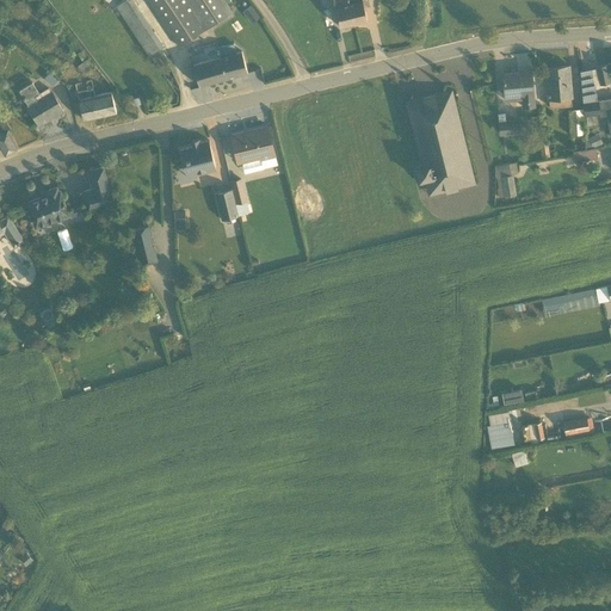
[(164,43),(134,0),(124,0),(117,6),(148,54),(164,43)]
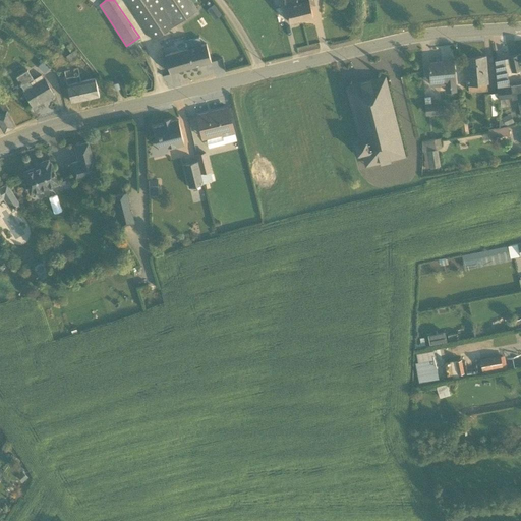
[(197,9),(190,0),(127,0),(154,39),(197,9)]
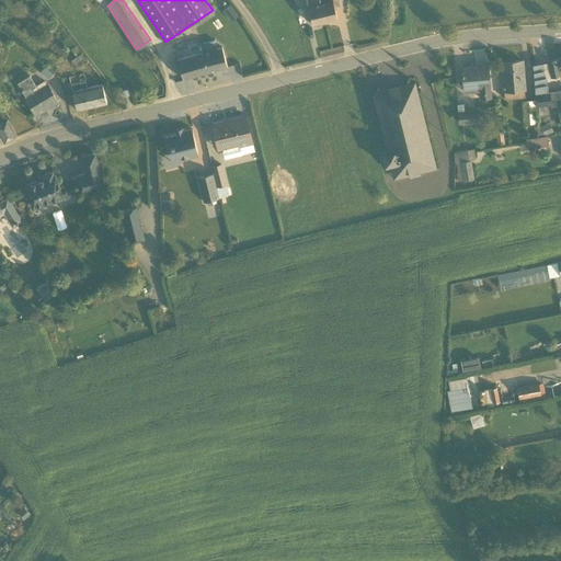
[(325,22),(319,0),(306,0),(313,25),(325,22)]
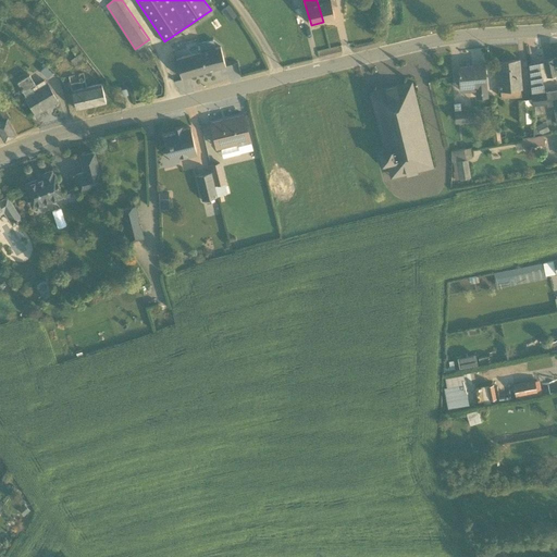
[(317,0),(323,22),(335,19),(332,8),(335,7),(333,0),(317,0)]
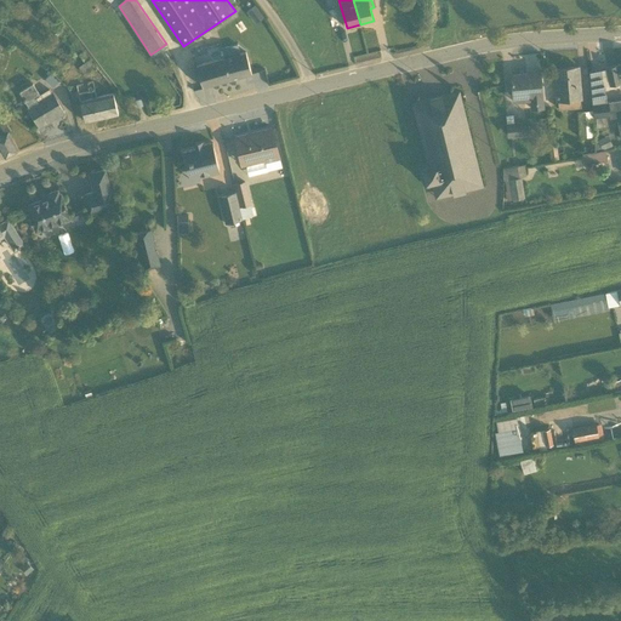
[(255,4),(246,10),(255,22),(263,16),(255,4)]
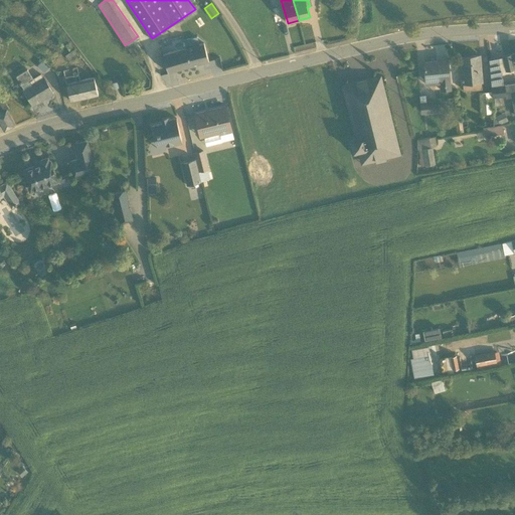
[(163,54),(168,72),(208,61),(203,43),(163,54)]
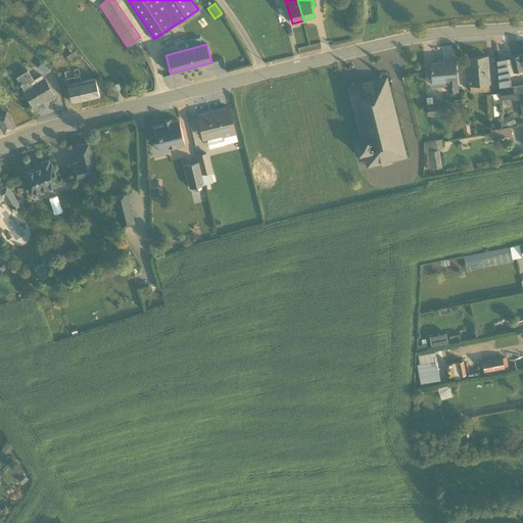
[(72,63),(80,57),(76,50),(67,56),(72,63)]
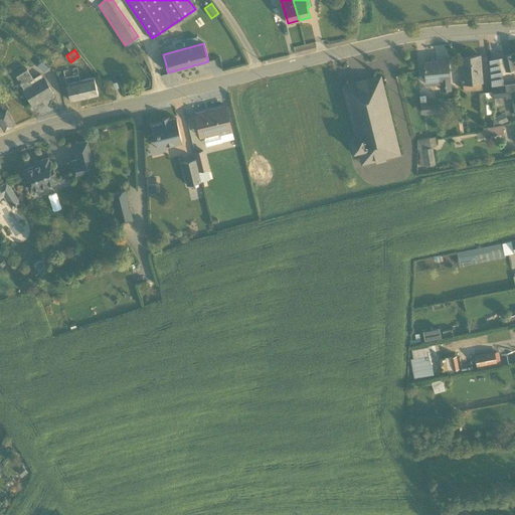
[(503,86),(502,74),(514,71),(514,54),(488,60),(491,87),(503,86)]
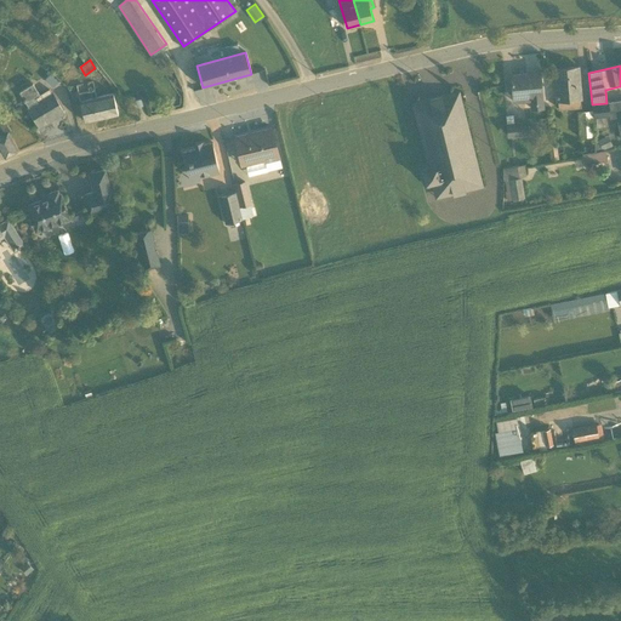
[(581,107),(577,68),(553,70),(557,109),(581,107)]
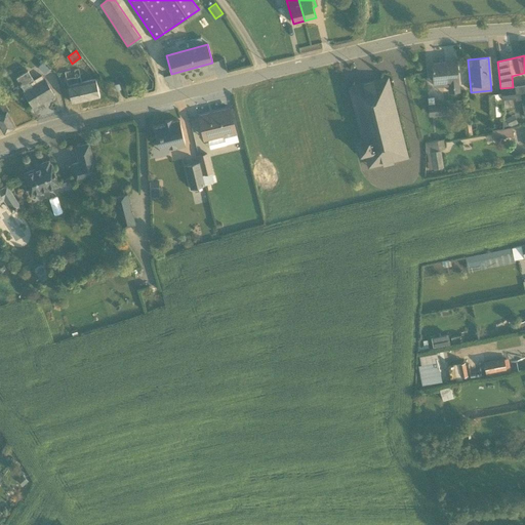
[(459,92),(455,59),(447,61),(447,64),(432,65),(434,87),(447,86),(447,93),(459,92)]
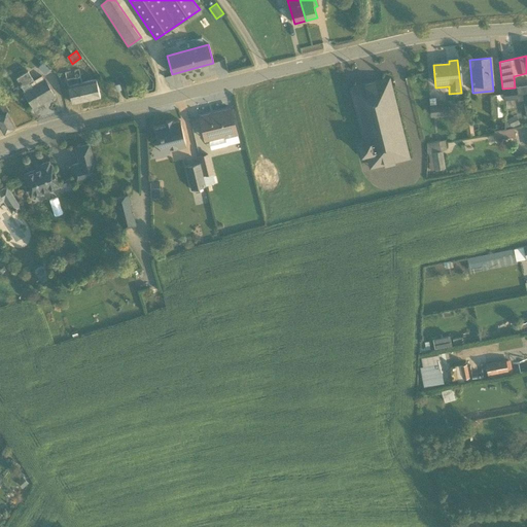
[(38,67),(44,71),(48,67),(42,62),(38,67)]
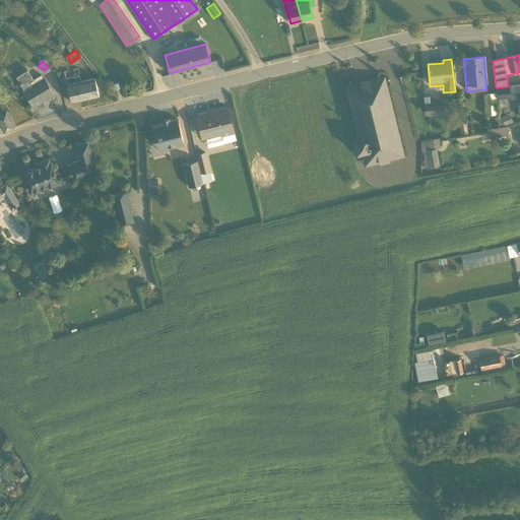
[(64,72),(71,103),(99,96),(94,78),(80,81),(77,69),(64,72)]
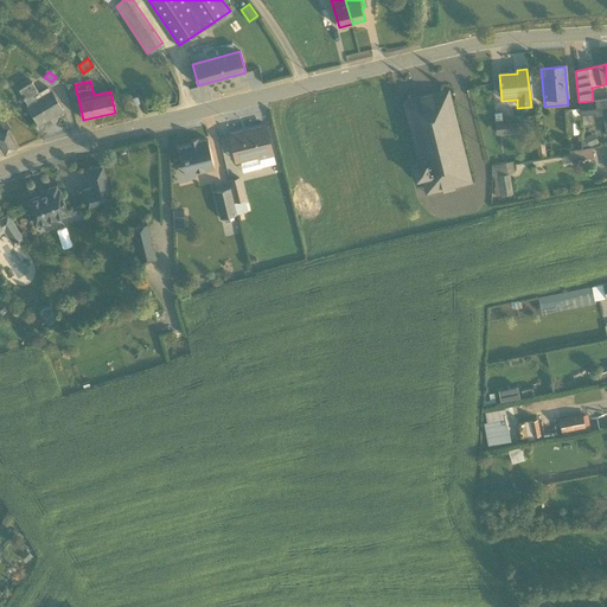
[(38,123),(62,109),(49,87),(38,94),(32,83),(19,90),(38,123)]
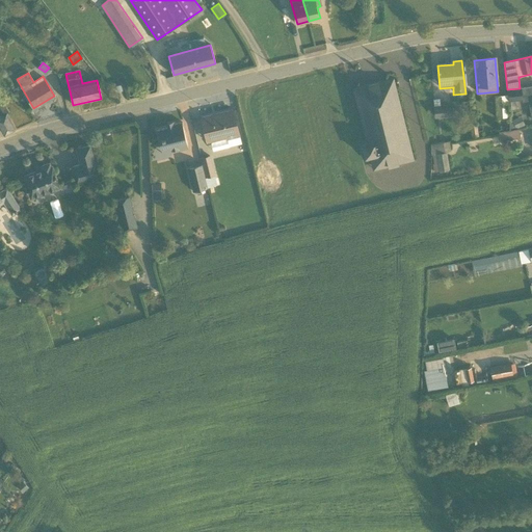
[(413,160),(393,79),(352,88),(354,98),(357,97),(368,141),(361,142),(365,159),(373,157),(375,169),(413,160)]
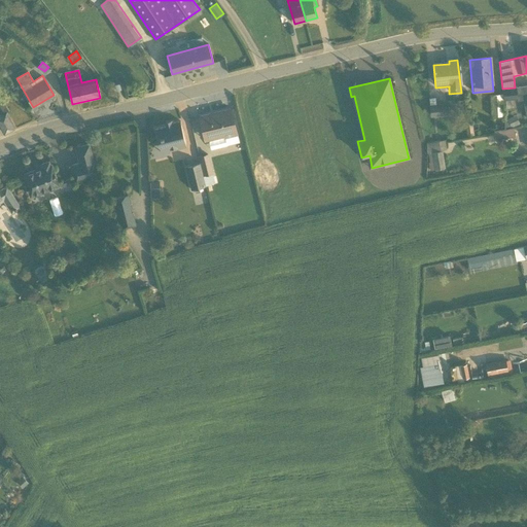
[(526,84),(515,88),(502,89),(503,100),(522,99),(522,105),(524,105),(526,121),(526,120),(526,84)]
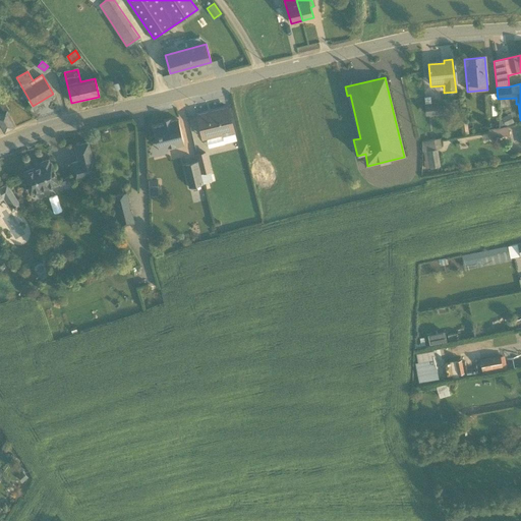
[(496,94),(484,94),(485,115),(497,115),(496,94)]
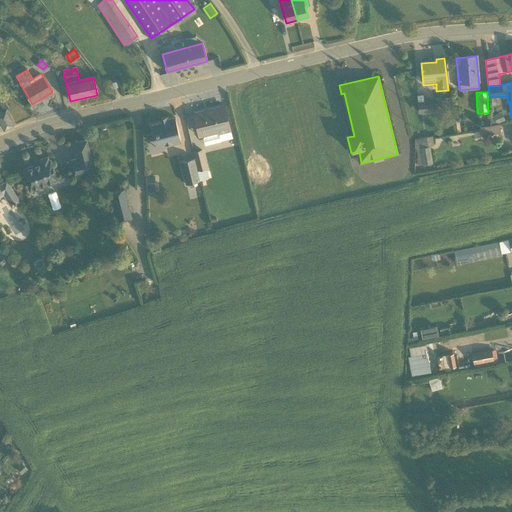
[(434,113),(434,101),(423,101),(423,95),(417,96),(418,114),(434,113)]
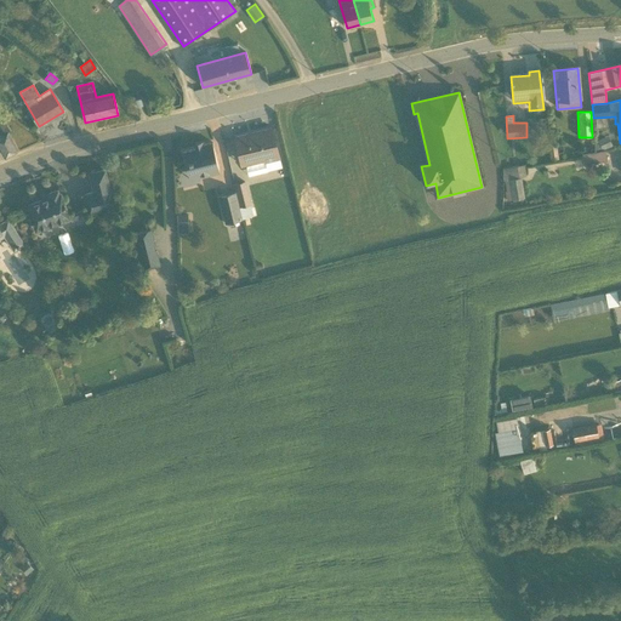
[(0,149),(4,157),(17,148),(7,132),(11,130),(4,117),(0,118),(0,149)]
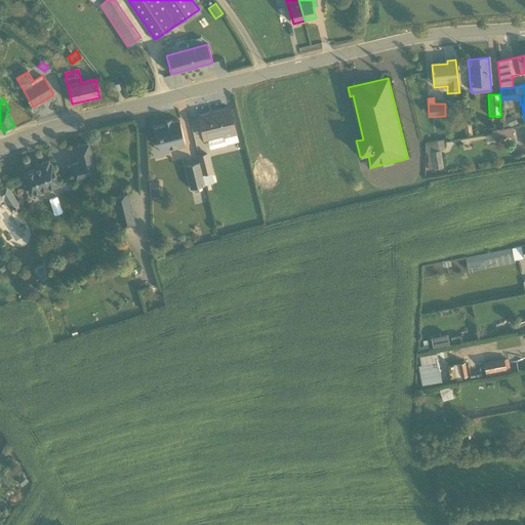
[(236,137),(230,110),(198,117),(203,142),(221,137),(221,140),(236,137)]
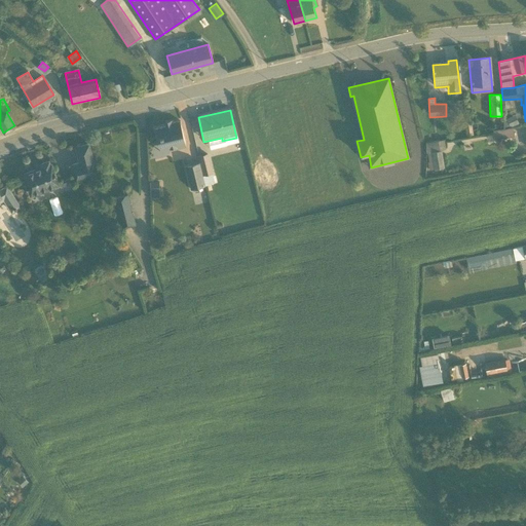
[(519,123),(515,115),(506,119),(511,127),(519,123)]
